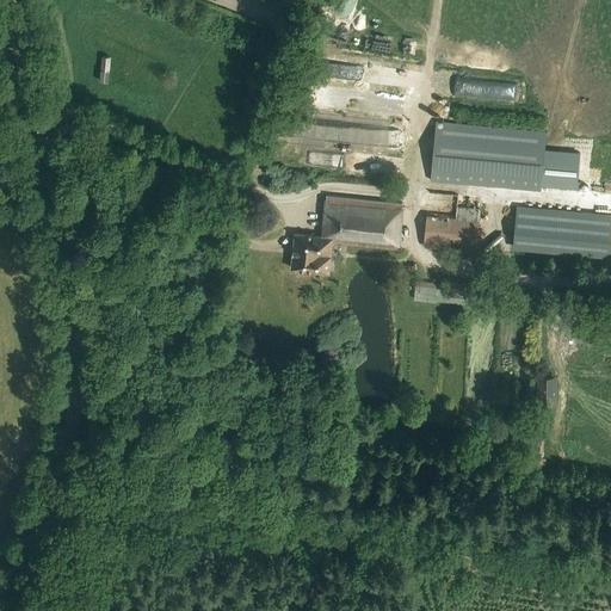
[(298,12),(288,8),(287,8),(284,14),(287,14),(279,31),(290,35),(300,13),(298,12)]
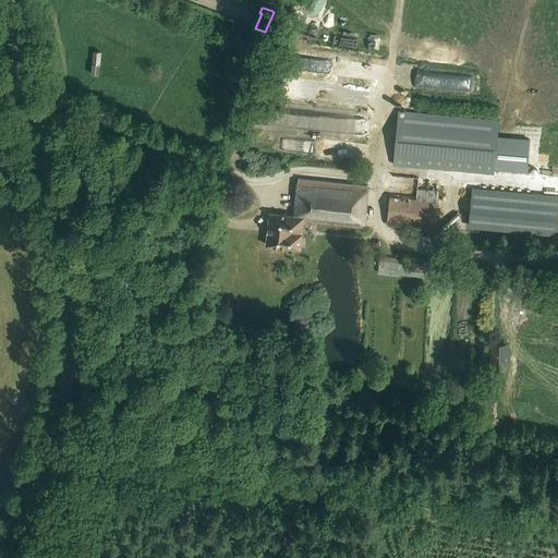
[(330,38),(335,23),(305,16),(302,31),(330,38)]
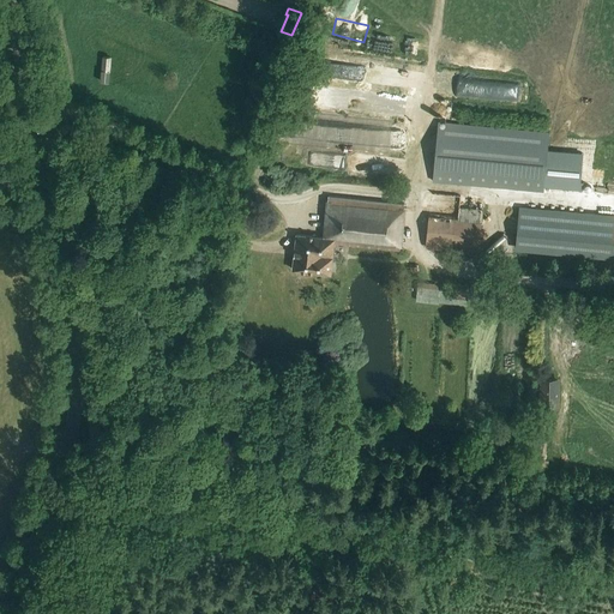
[(385,25),(381,43),(404,49),(408,30),(385,25)]
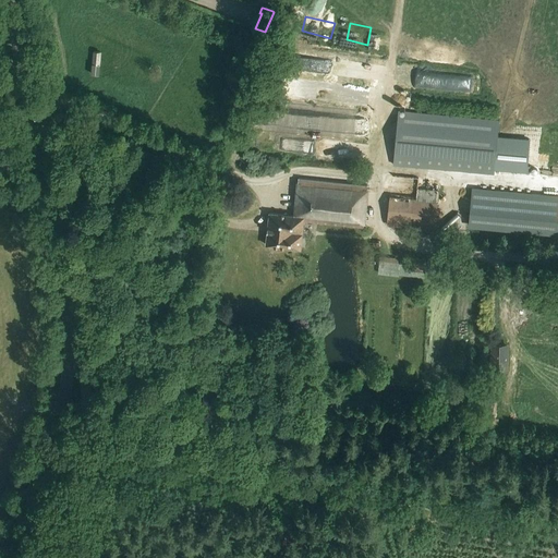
[(287,111),(268,110),(267,125),(286,126),(287,111)]
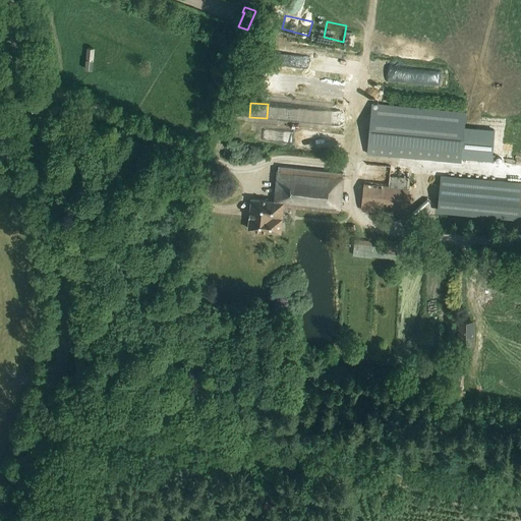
[(367,155),(462,163),(462,158),(493,161),(496,130),(465,127),(466,112),(371,104),(367,155)]
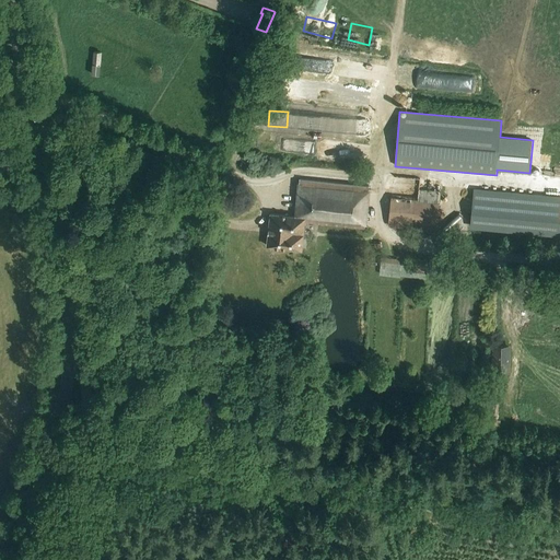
[(420,178),(393,175),(392,196),(388,228),(442,233),(445,198),(441,198),(441,191),(419,189),(420,178)]
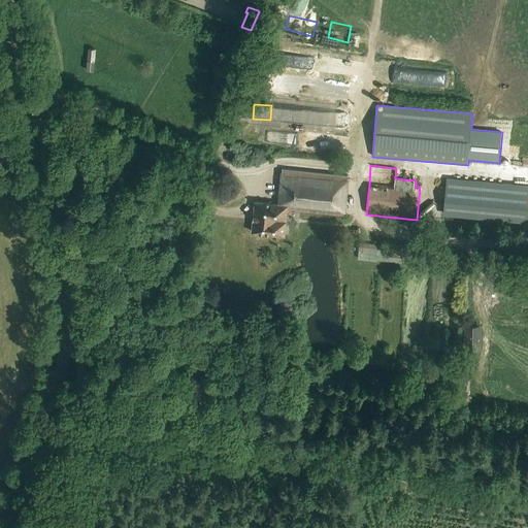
[(278,204),(255,202),(253,223),(252,232),(285,235),(287,209),(343,216),(347,175),(283,168),(283,173),(278,204)]
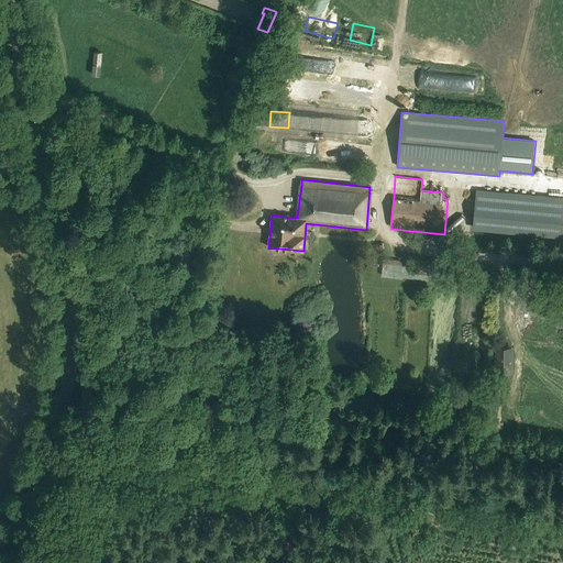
[(562,198),(476,190),(472,229),(562,238),(562,229),(562,198)]
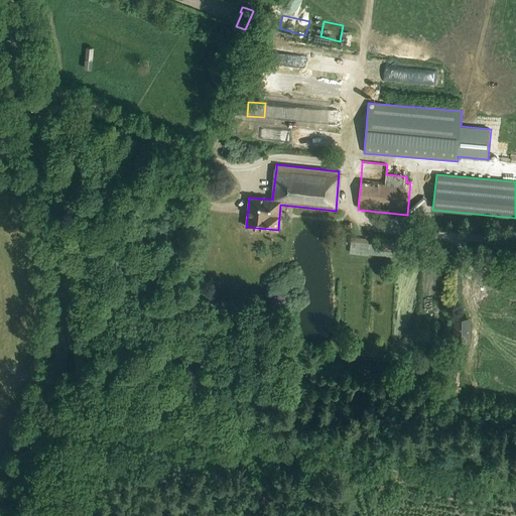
[(368,250),(369,250),(391,253),(392,243),(351,239),(351,241),(368,243),(368,250)]
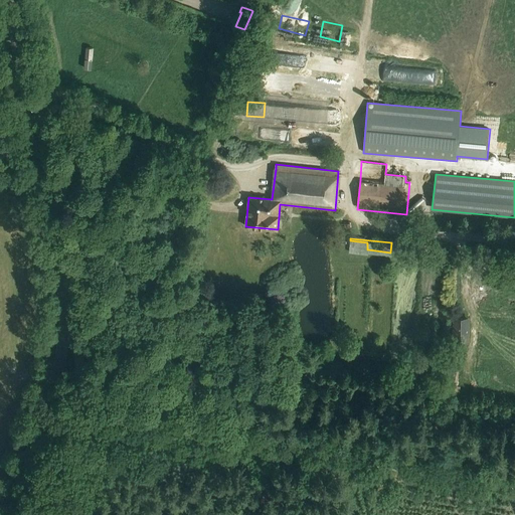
[(424,278),(433,278),(434,256),(425,255),(424,278)]
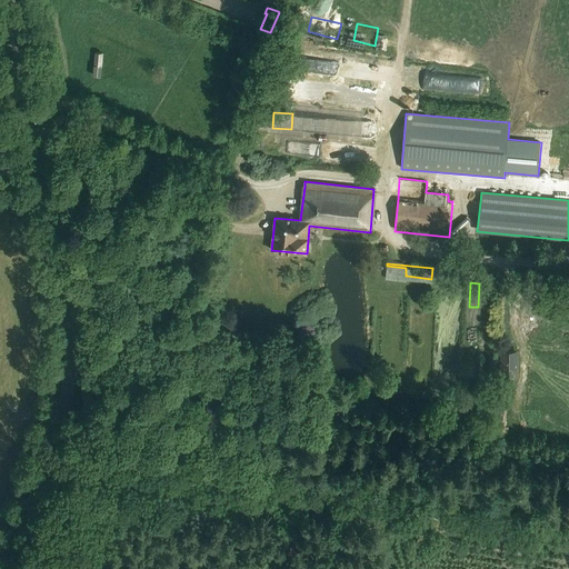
[(525,297),(525,283),(517,283),(516,307),(525,307),(525,297)]
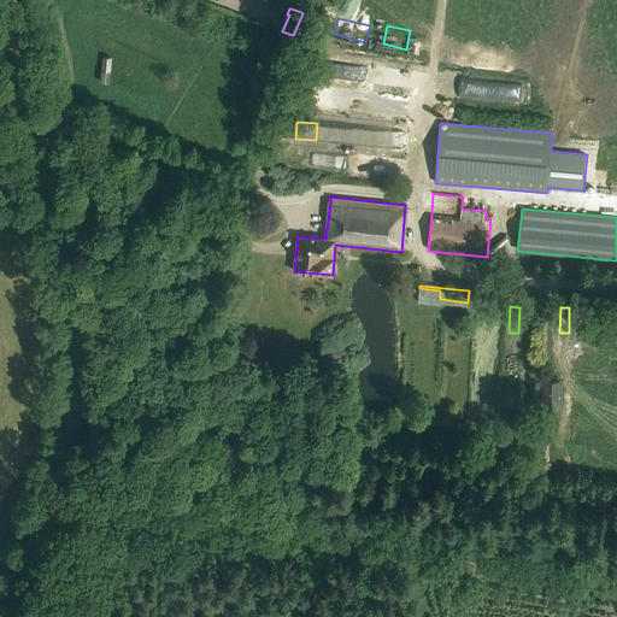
[(560,410),(562,381),(542,380),(541,409),(560,410)]
